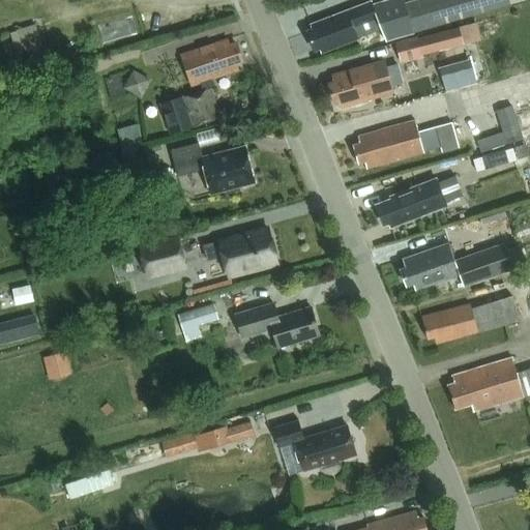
[(315,29),(310,31),(315,48),(320,46),(322,52),(359,36),(382,27),(387,38),(512,3),(511,0),(416,0),(406,3),(405,0),(386,0),(373,4),(370,0),(367,0),(312,23),(315,29)]
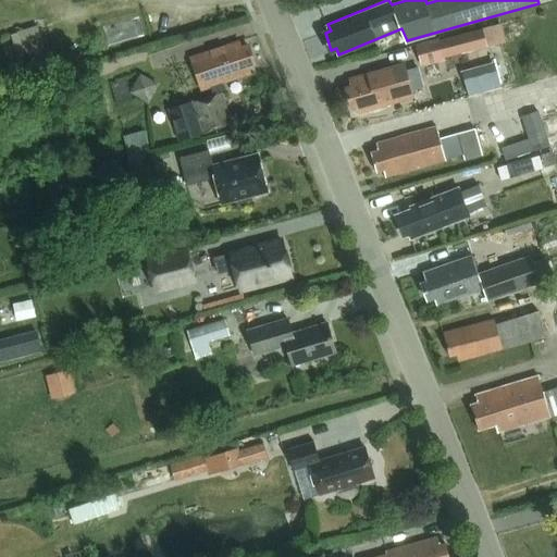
[(25,32),(29,44),(46,37),(41,26),(25,32)]
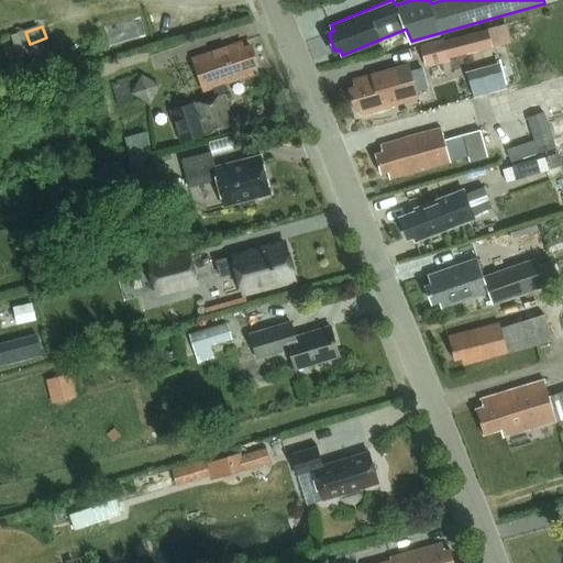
[(443,40),(449,59),(493,47),(488,29),(443,40)]
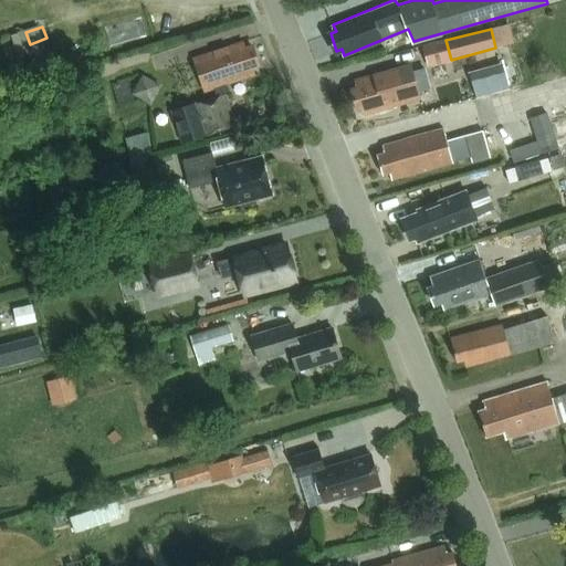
[(253,66),(259,65),(252,44),(248,46),(245,41),(195,59),(205,90),(255,72),(253,66)]
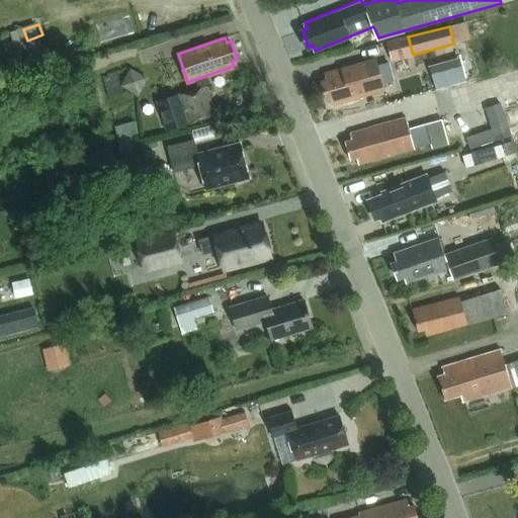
[(477,53),(443,62),(449,85),(484,76),(477,53)]
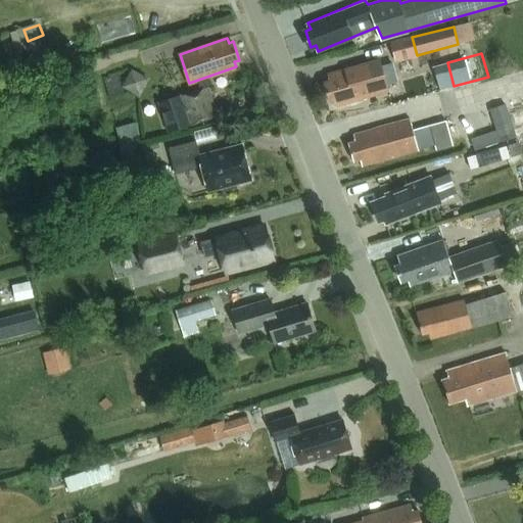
[(337,102),(386,87),(377,57),(329,73),(331,79),(324,82),(330,98),(336,97),(337,102)]
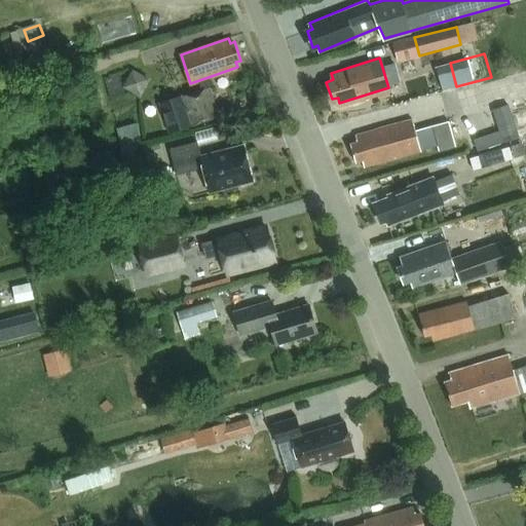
[(121,76),(106,80),(110,97),(125,92),(121,76)]
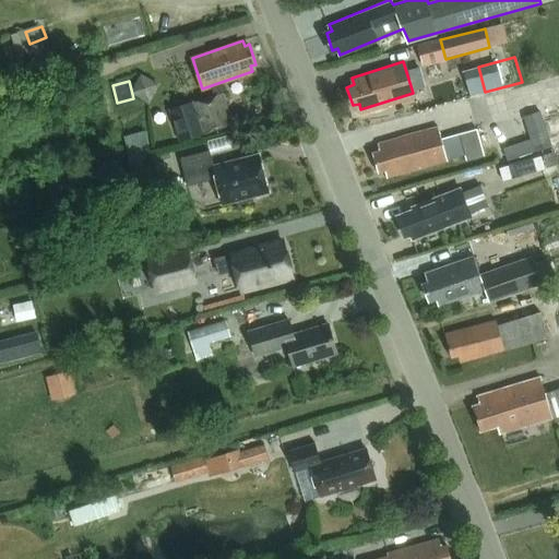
[(182,141),(234,123),(223,92),(171,110),(182,141)]
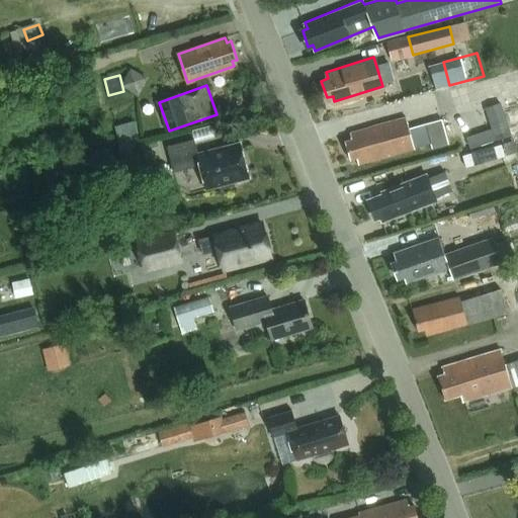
[(500,102),(484,108),(497,141),(512,135),(500,102)]
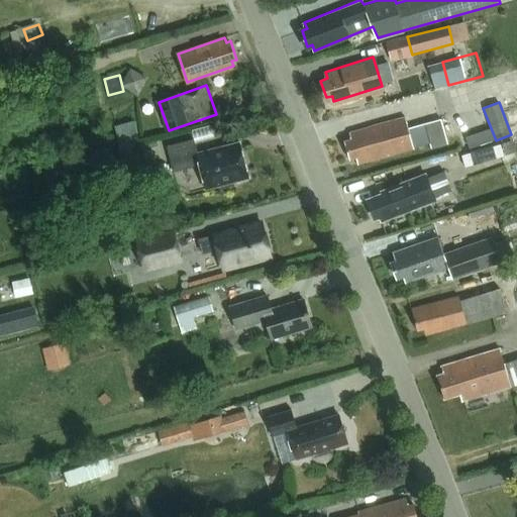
[(357,159),(359,165),(414,149),(414,148),(430,143),(432,148),(448,144),(441,120),(409,129),(405,118),(351,133),(353,140),(345,142),(350,161),(357,159)]
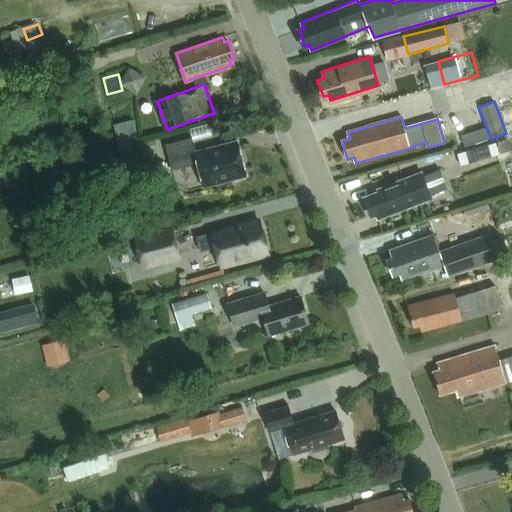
[(247,176),(238,141),(196,151),(193,137),(165,144),(172,170),(198,163),(204,187),(218,183),(220,186),(231,183),(232,180),(247,176)]
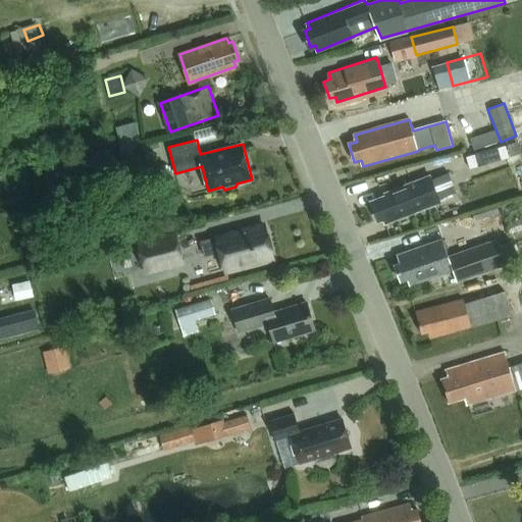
[(475,154),(466,157),(470,169),(509,157),(506,146),(498,148),(497,146),(475,153),(475,154)]
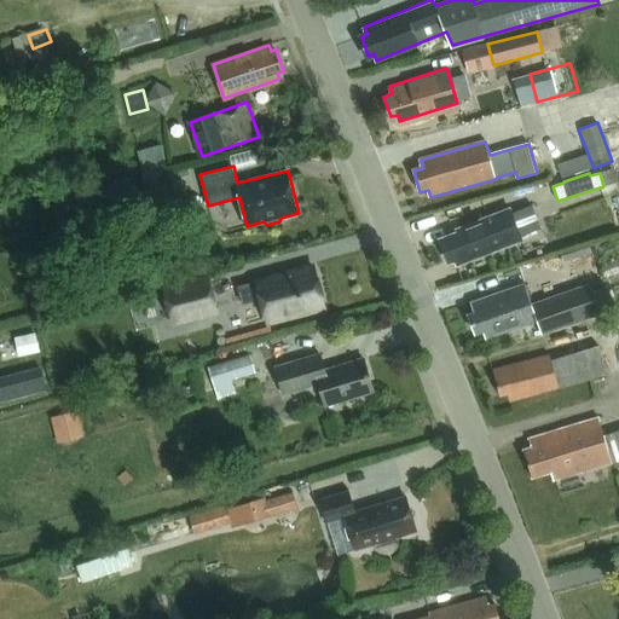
[(456,264),(521,238),(510,209),(457,229),(458,235),(443,241),(450,260),(455,258),(456,264)]
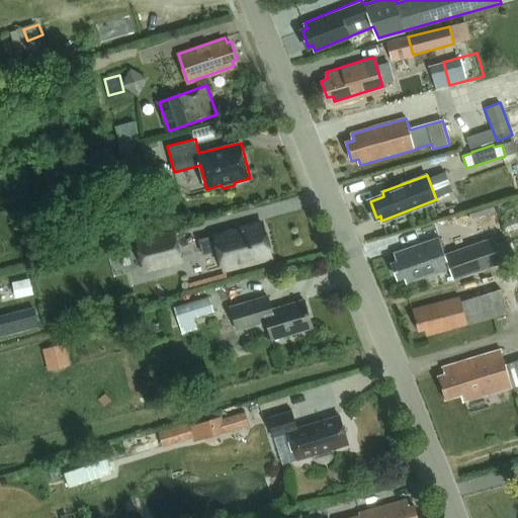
[(272,257),(264,227),(263,224),(200,240),(204,254),(220,249),(225,269),(272,257)]
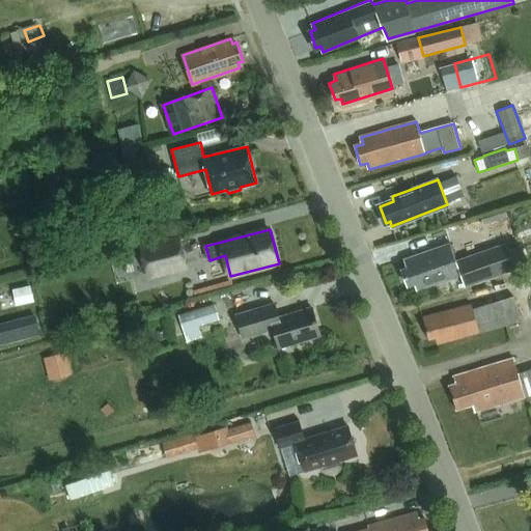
[(148,281),(188,270),(179,238),(139,249),(148,281)]
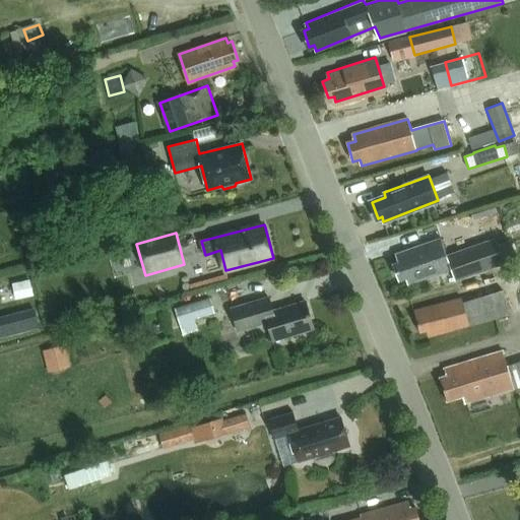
[(398,261),(392,263),(399,282),(406,279),(408,285),(451,271),(454,280),(515,261),(508,240),(499,243),(497,238),(447,255),(441,238),(395,254),(398,261)]
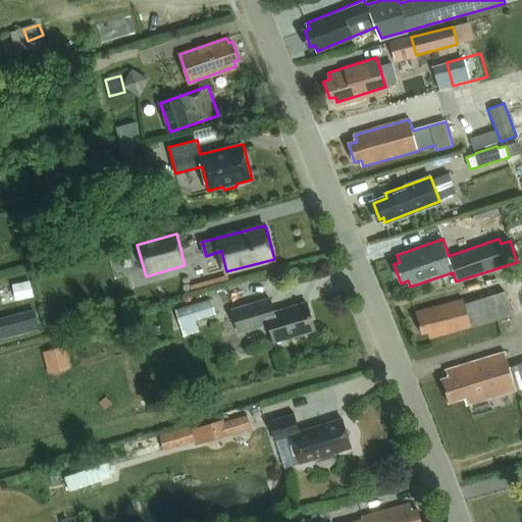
[(30,281),(11,285),(15,302),(34,298),(30,281)]
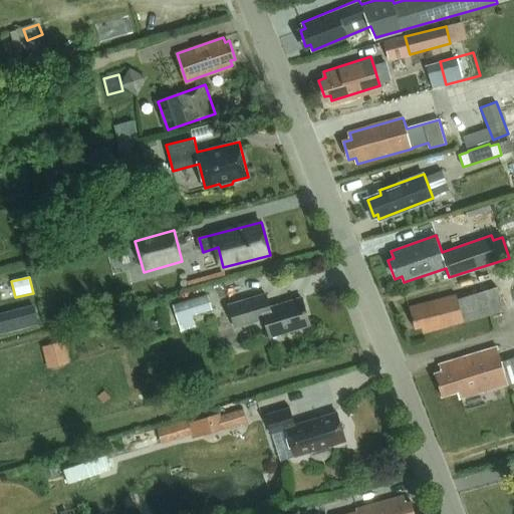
[(309,323),(301,295),(269,305),(265,291),(228,302),(234,325),(264,316),(269,335),(309,323)]
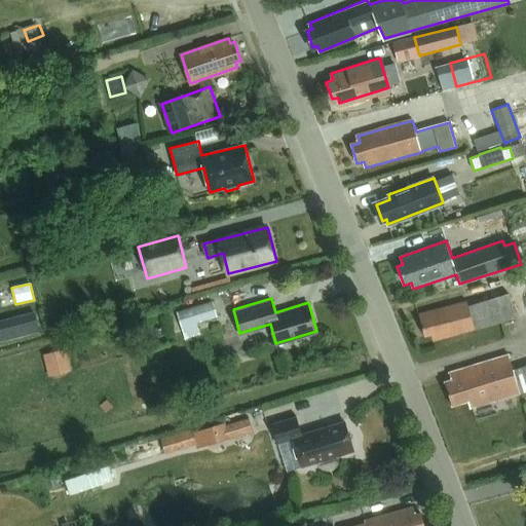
[(178,311),(186,337),(201,332),(198,323),(218,316),(213,300),(178,311)]
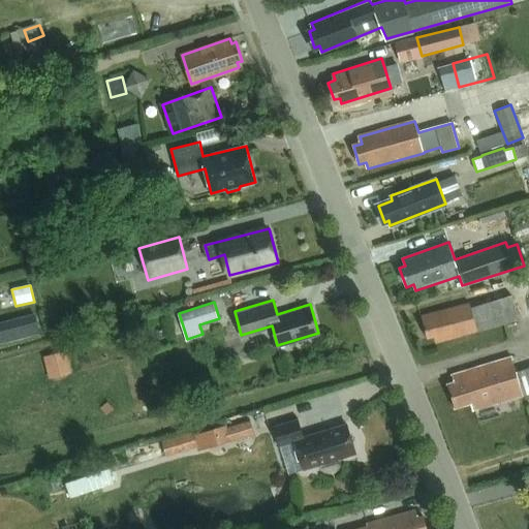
[(470,304),(422,317),(428,338),(434,337),(436,342),(477,331),(471,309),(470,304)]
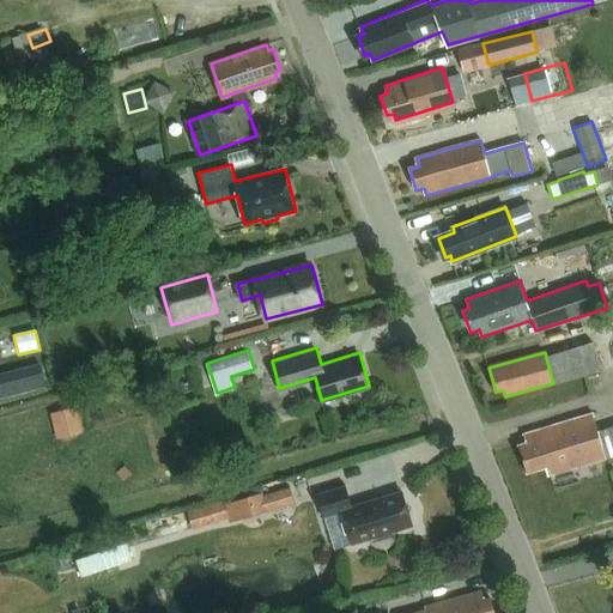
[(76,408),(53,414),(58,437),(82,431),(76,408)]
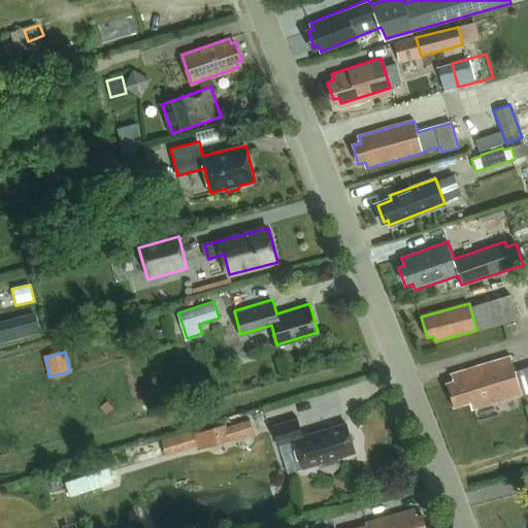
[(527,365),(517,369),(513,354),(452,372),(453,378),(446,381),(454,406),(469,401),(471,409),(527,391),(527,365)]
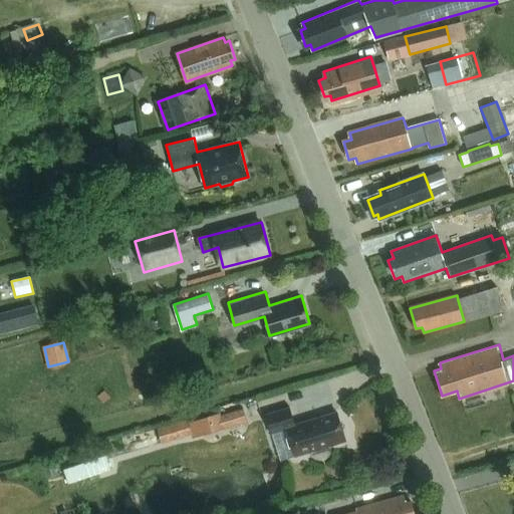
[(329,447),(346,442),(337,413),(295,426),(290,409),(267,416),(272,434),(287,429),(296,457),(312,452),(329,447)]
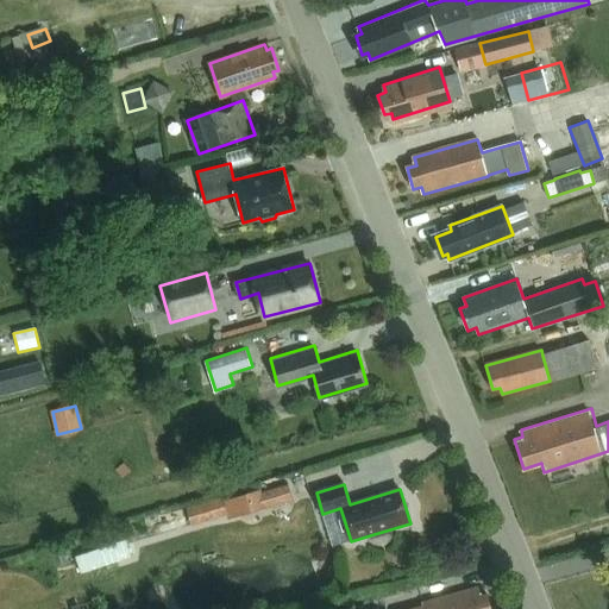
[(288,485),(261,494),(265,507),(265,510),(293,502),(288,485)]
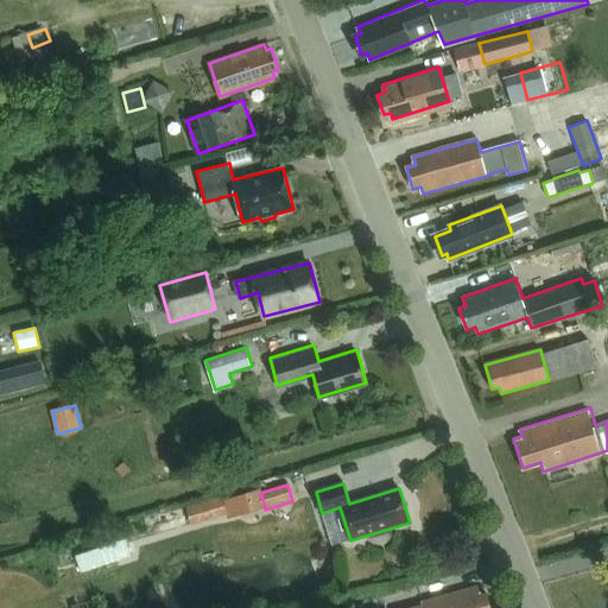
[(259,488),(223,499),(228,517),(265,506),(260,493),(259,488)]
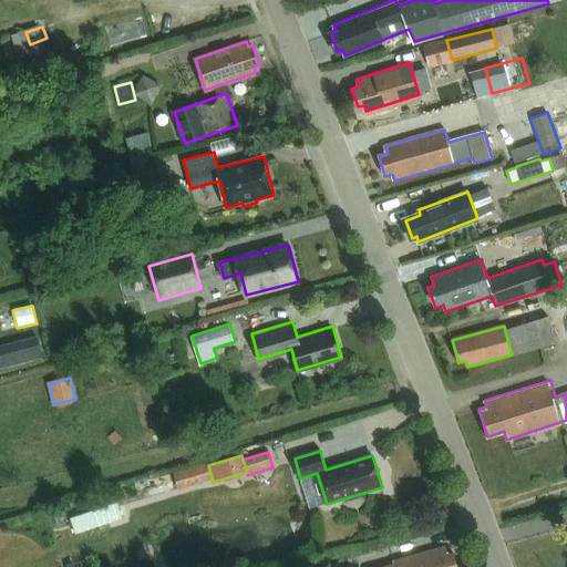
[(191,466),(174,472),(178,490),(195,484),(191,466)]
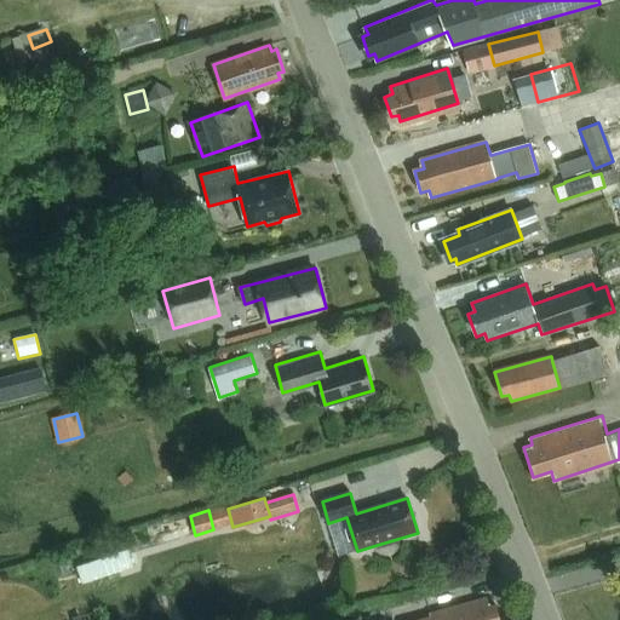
[(397,539),(377,545),(379,550),(400,544),(397,539)]
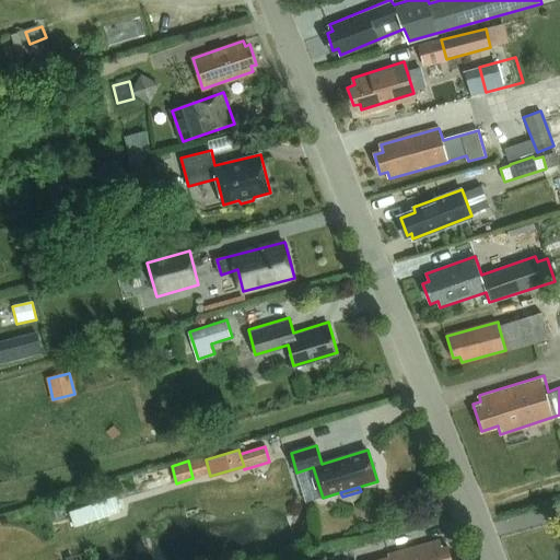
[(388,556),(374,559),(451,559),(447,546),(442,548),(440,538),(387,553),(388,556)]
